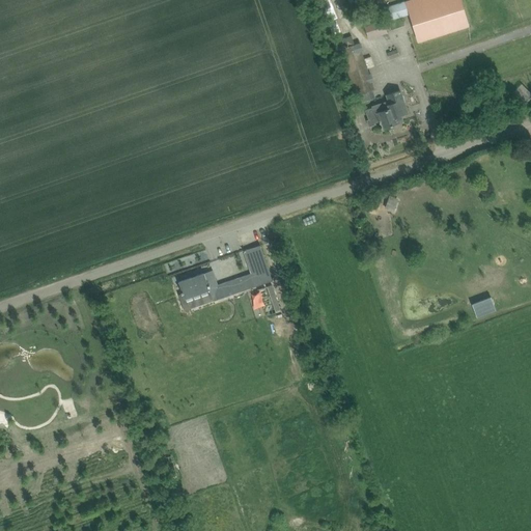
[(356,0),(348,0),(353,12),(360,9),(356,0)]
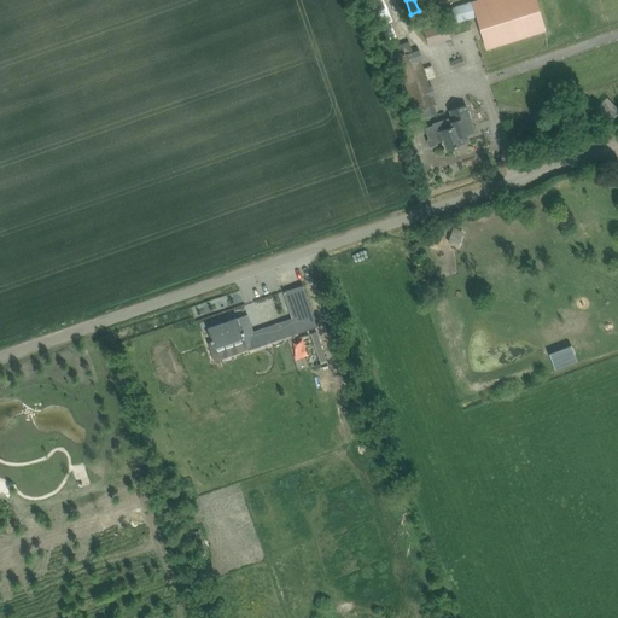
[(535,0),(473,0),(472,1),(488,47),(546,28),(535,0)]
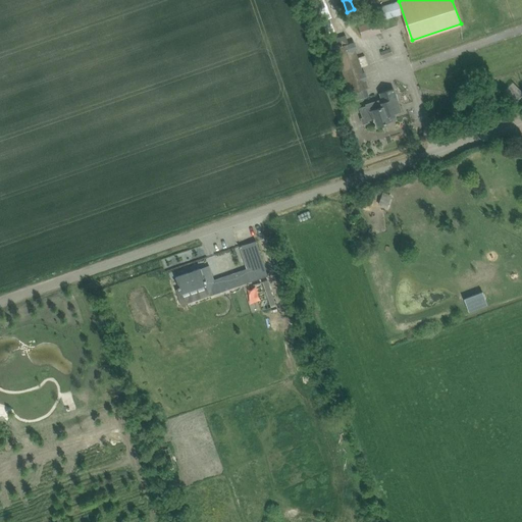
[(372,9),(376,20),(377,22),(403,14),(399,1),(372,9)]
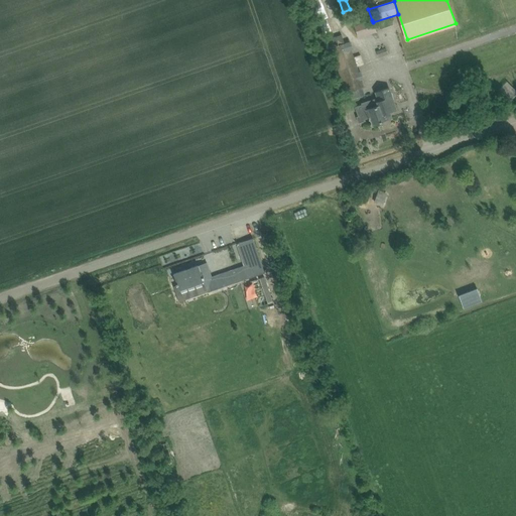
[(333,48),(346,44),(342,34),(327,40),(330,49),(333,48)]
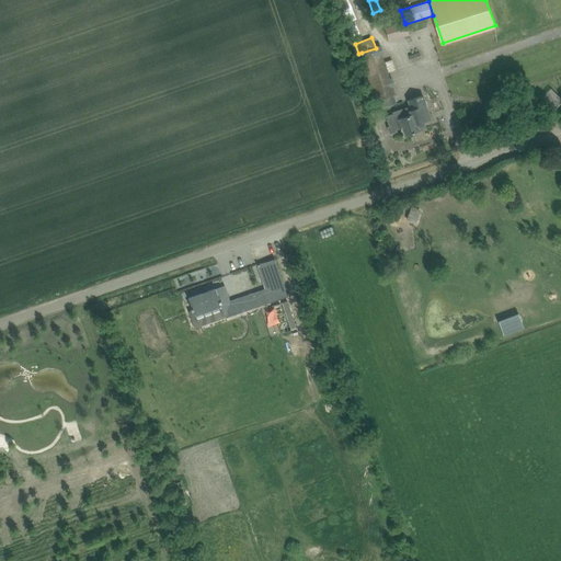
[(377,47),(376,48),(362,53),(378,101),(397,94),(381,53),(379,54),(377,47)]
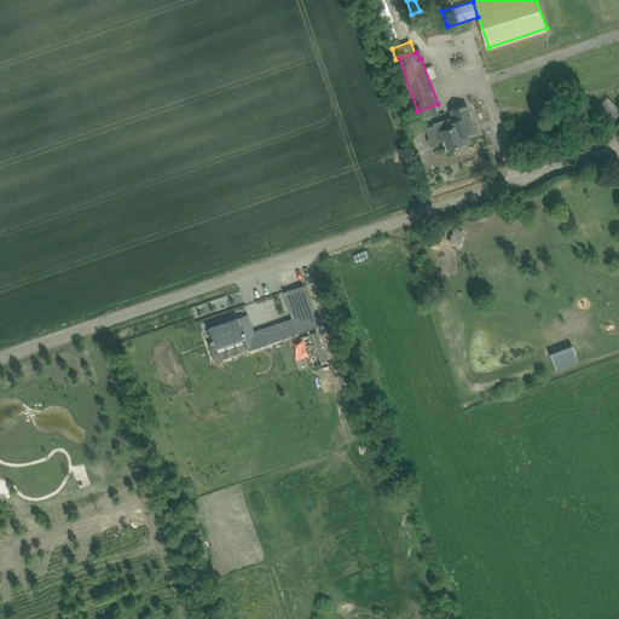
[(451,62),(455,69),(466,64),(463,57),(451,62)]
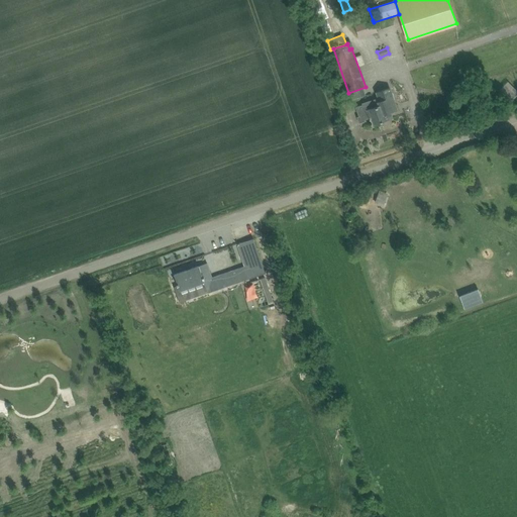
[(390,112),(397,109),(390,88),(377,92),(379,99),(355,107),(358,116),(357,117),(359,123),(366,121),(366,119),(372,117),(374,124),(393,118),(390,112)]
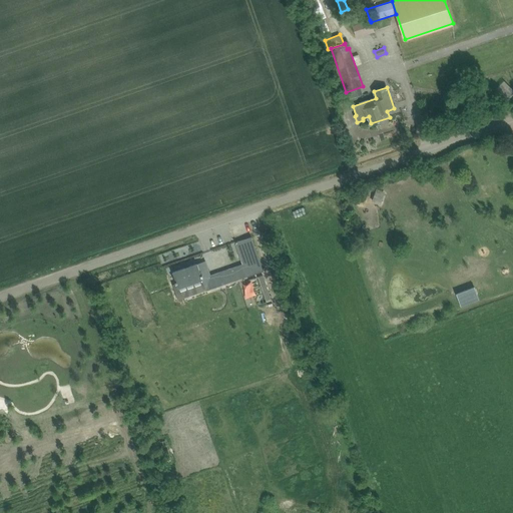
[(454,100),(462,101),(465,101),(466,92),(455,90),(454,100)]
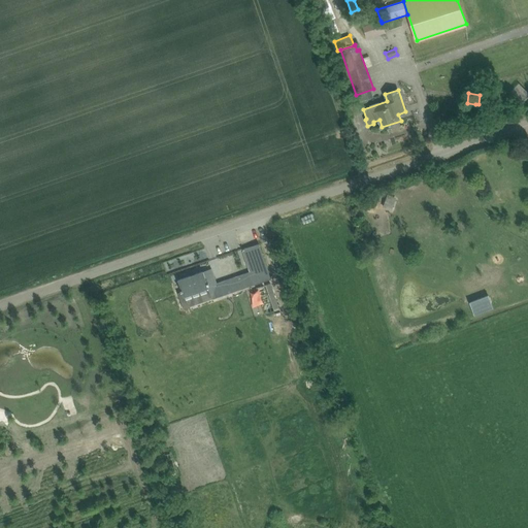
[(449,109),(452,117),(458,114),(456,107),(449,109)]
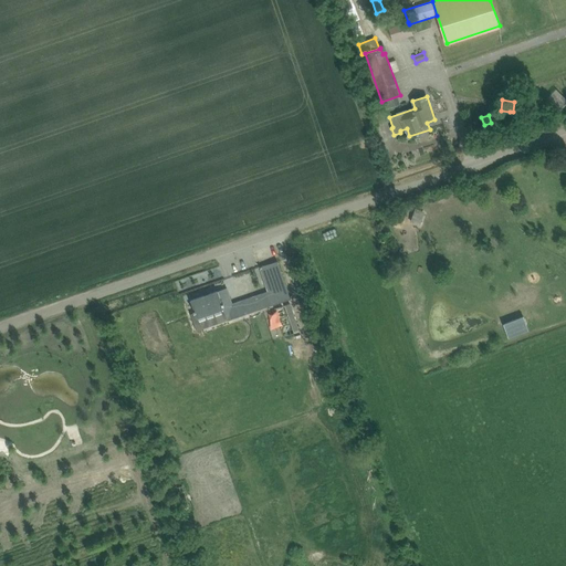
[(420,226),(423,217),(413,212),(410,221),(420,226)]
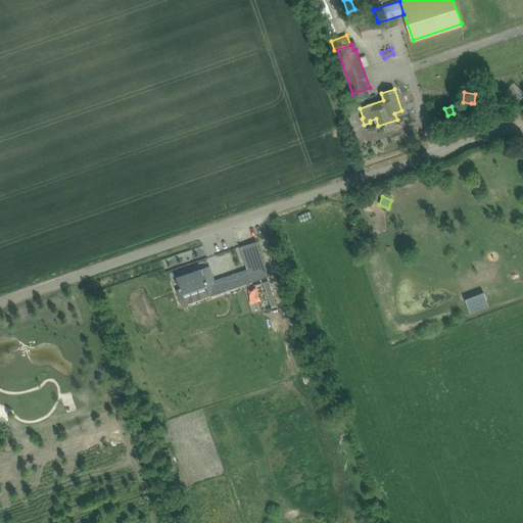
[(252,282),(269,276),(265,266),(263,259),(259,250),(256,241),(241,246),(240,247),(243,256),(247,270),(252,282)]
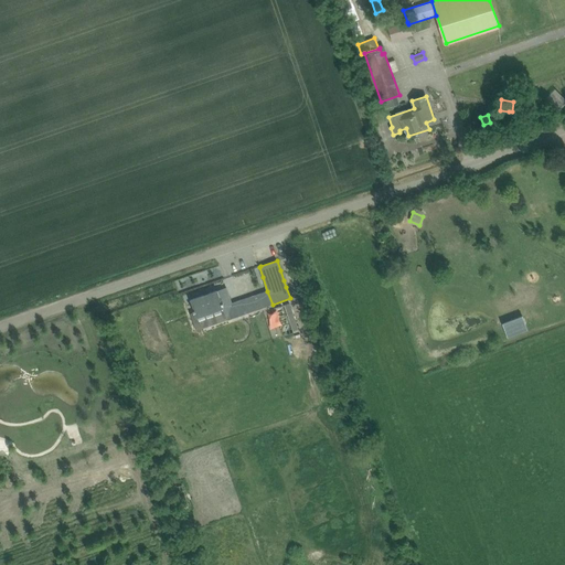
[(265,307),(260,294),(232,304),(226,287),(190,300),(200,329),(265,307)]
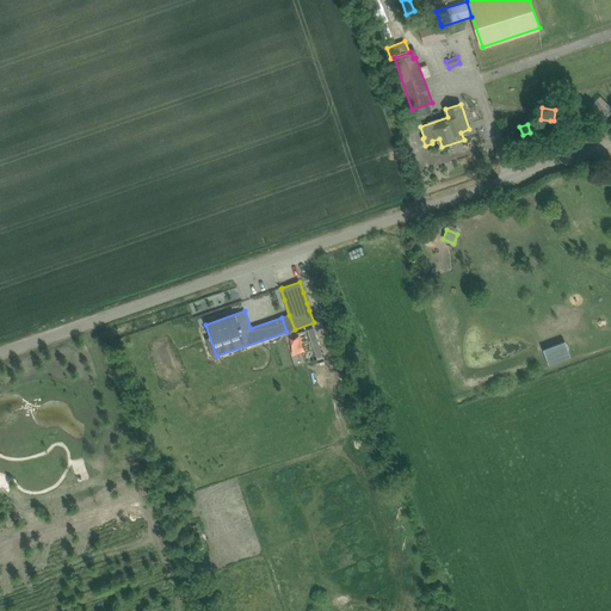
[(318,360),(308,329),(296,333),(307,364),(318,360)]
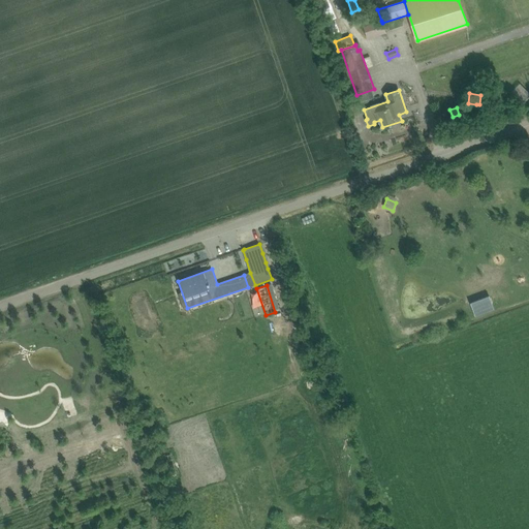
[(489,296),(470,303),(475,316),(494,309),(489,296)]
